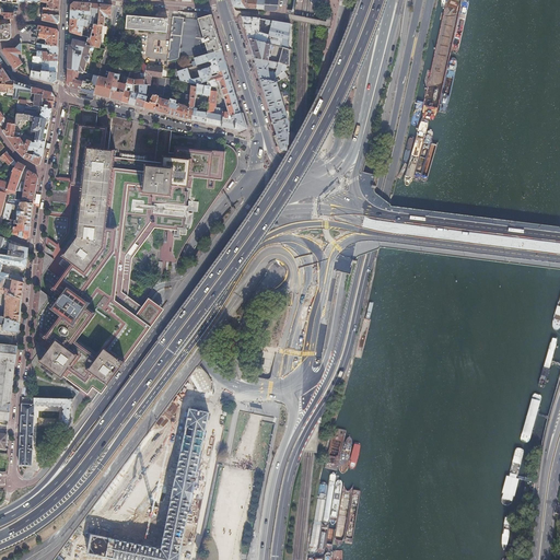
[(41,0),(42,2),(47,3),(47,8),(59,10),(60,4),(59,0),(41,0)]
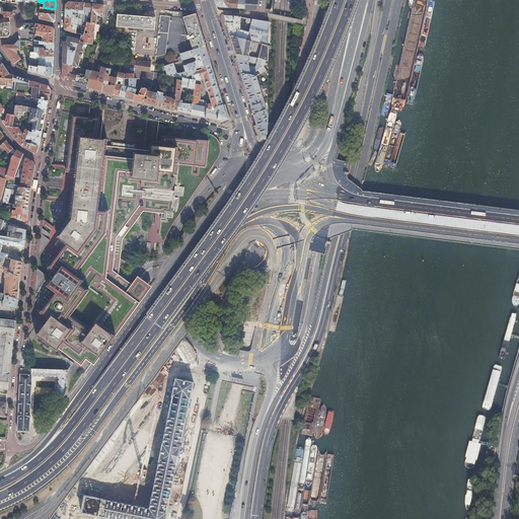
[(228,0),(228,7),(245,9),(252,11),(256,7),(257,0),(228,0)]
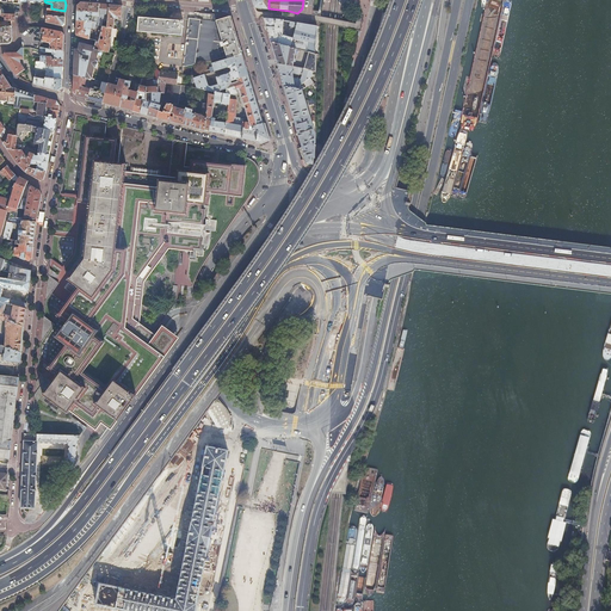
[(76,7),(76,11),(98,13),(99,4),(81,2),(76,5),(76,7)]
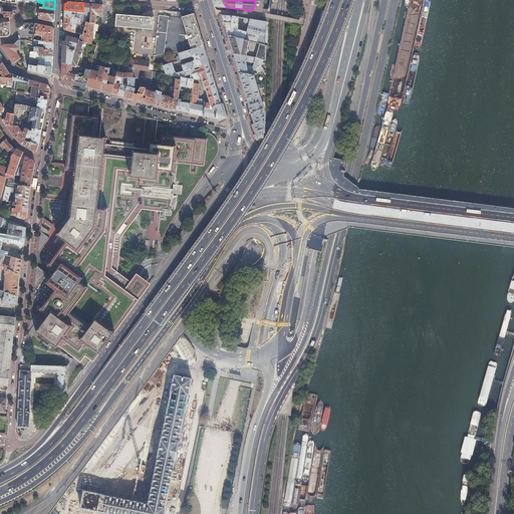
[(82,11),(90,12),(91,4),(87,3),(83,3),(82,11)]
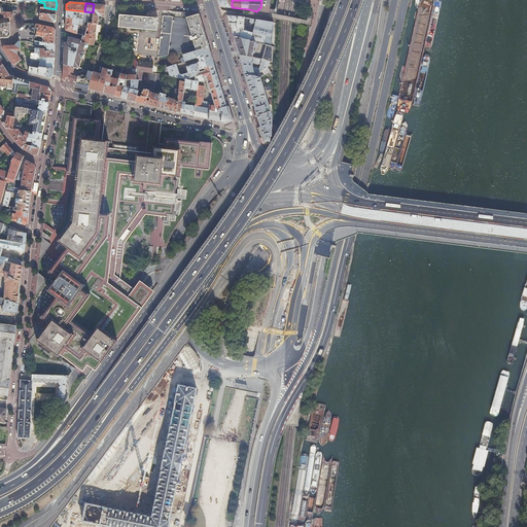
[(93,23),(98,24),(99,24),(99,16),(101,14),(104,15),(105,5),(99,4),(94,4),(93,12),(93,23)]
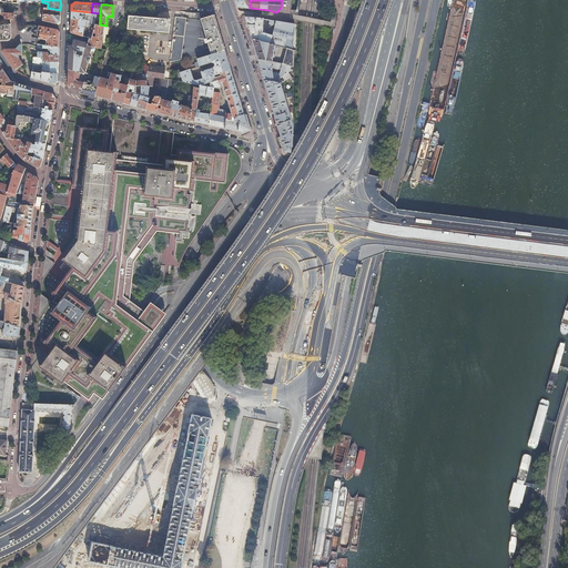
[(48,8),(39,7),(37,18),(42,18),(42,21),(47,22),(58,24),(60,22),(60,16),(60,10),(48,8)]
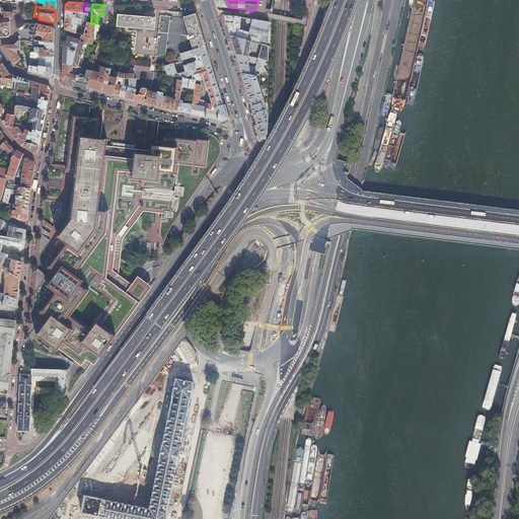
[(80,13),(80,18),(83,18),(83,11),(65,9),(65,12),(65,16),(79,17),(79,13),(80,13)]
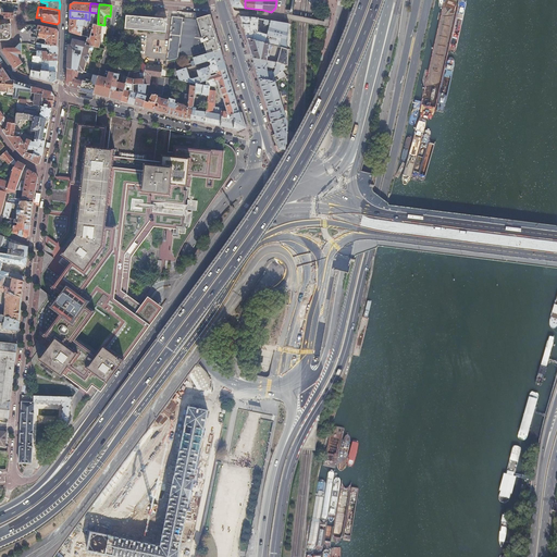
[(98,13),(89,12),(89,20),(88,24),(93,24),(98,24),(98,13)]
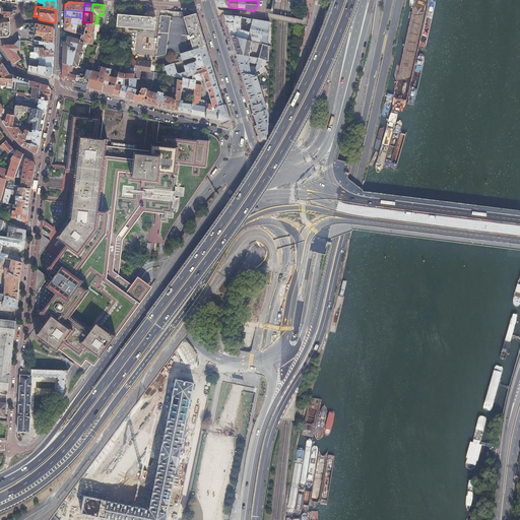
[(179,17),(160,15),(155,57),(159,56),(180,52),(181,54),(193,50),(190,40),(188,41),(187,36),(189,36),(184,17),(196,14),(196,13),(180,11),(179,17)]
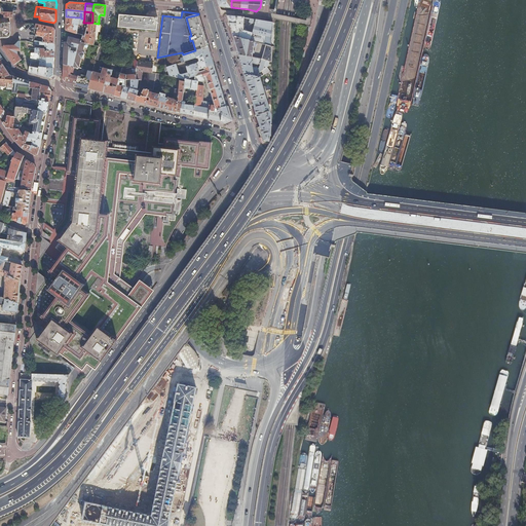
[(209,47),(205,39),(203,31),(201,23),(198,14),(186,17),(191,36),(189,36),(190,41),(192,40),(195,50),(209,47)]
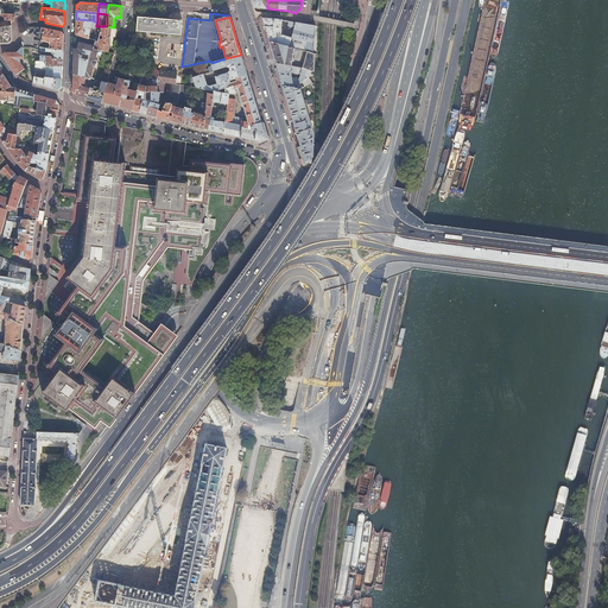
[(137,18),(135,31),(181,35),(182,20),(179,20),(179,21),(137,18)]
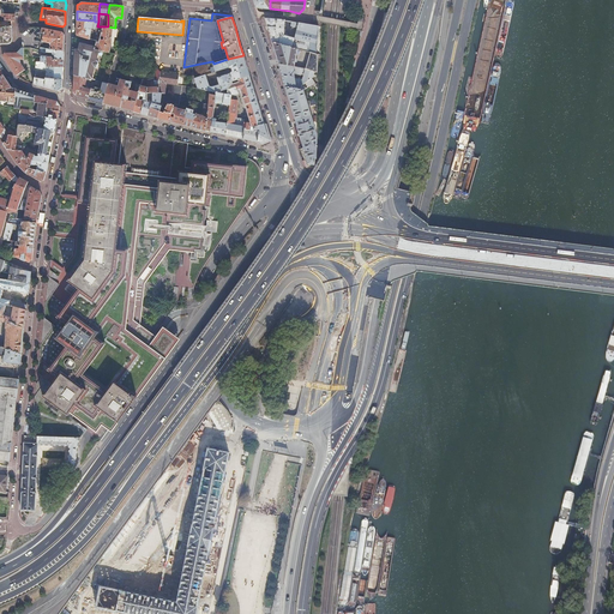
[(269,31),(272,43),(298,49),(309,53),(315,54),(318,26),(292,22),(290,26),(296,28),(294,37),(283,35),(284,20),(265,18),(269,31)]
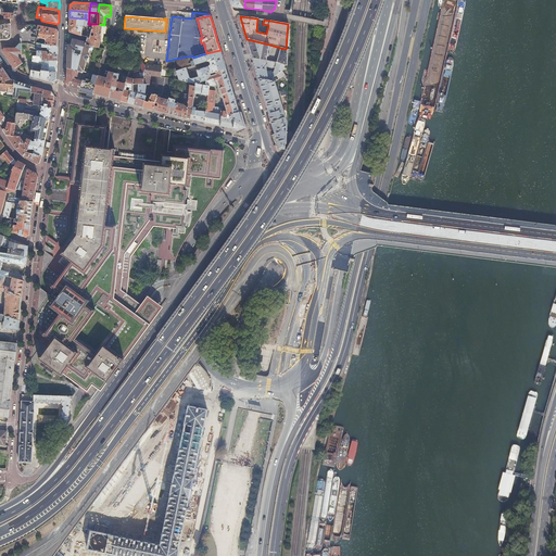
[(70,32),(87,38),(90,39),(92,24),(88,24),(85,33),(83,34),(84,33),(83,32),(85,19),(70,17),(70,23),(68,32),(70,32)]
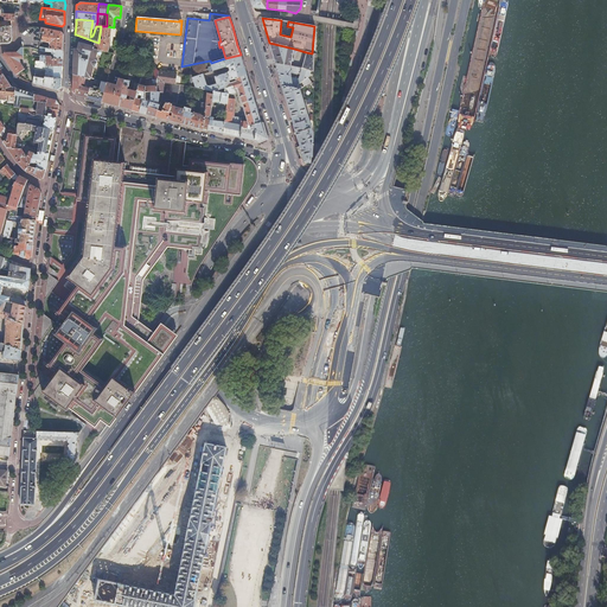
[(0,29),(0,27),(0,43),(7,43),(12,39),(12,26),(0,29)]
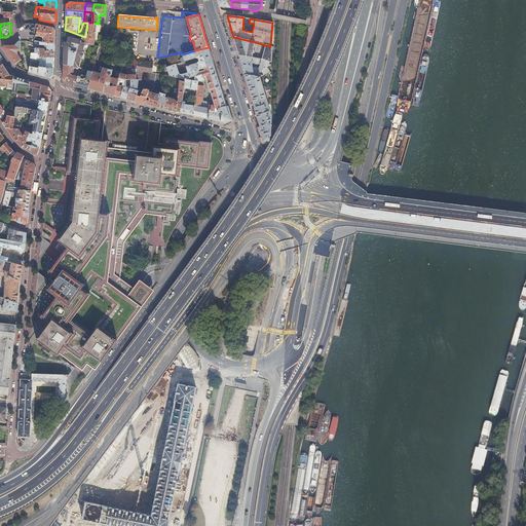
[(19,34),(19,41),(25,42),(26,42),(34,45),(35,40),(36,36),(37,31),(35,30),(36,24),(22,23),(17,28),(19,34)]
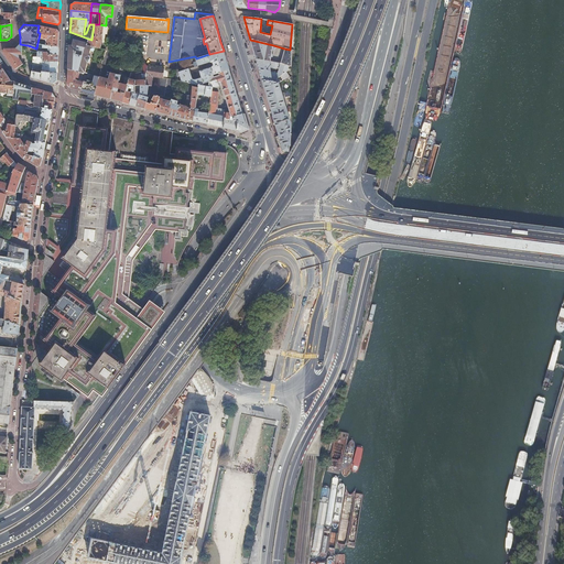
[(88,39),(87,43),(86,45),(100,49),(101,43),(105,25),(99,24),(94,24),(91,40),(88,39)]
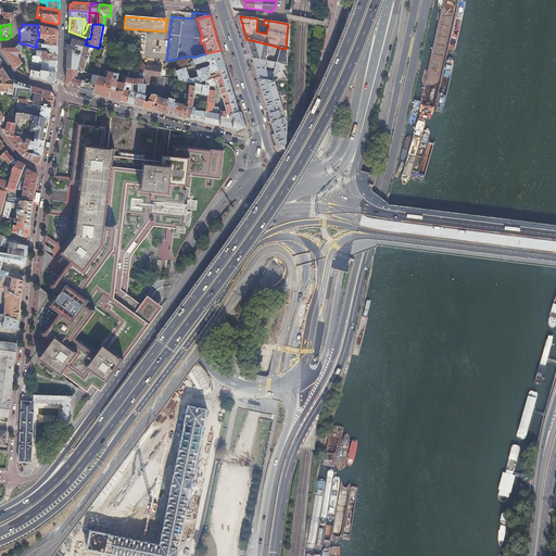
[(57,29),(38,25),(37,32),(39,33),(38,38),(45,39),(45,40),(46,40),(45,45),(58,47),(58,39),(59,32),(57,29)]
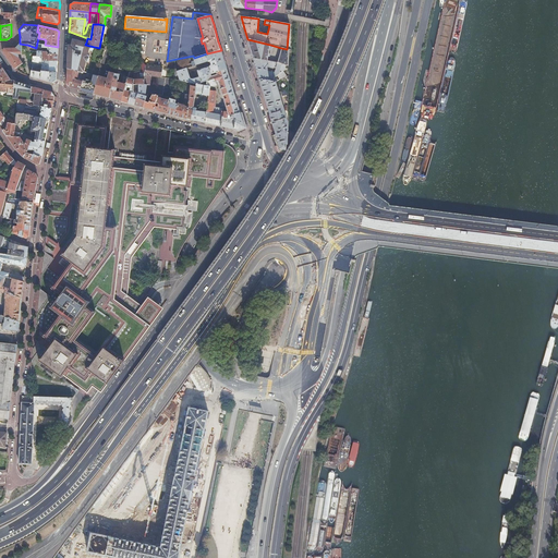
[(68,65),(68,69),(83,72),(91,73),(91,74),(93,74),(98,75),(100,65),(96,64),(97,59),(101,60),(105,49),(99,48),(85,45),(86,43),(73,39),(72,45),(69,45),(69,49),(68,57),(68,62),(68,65)]
